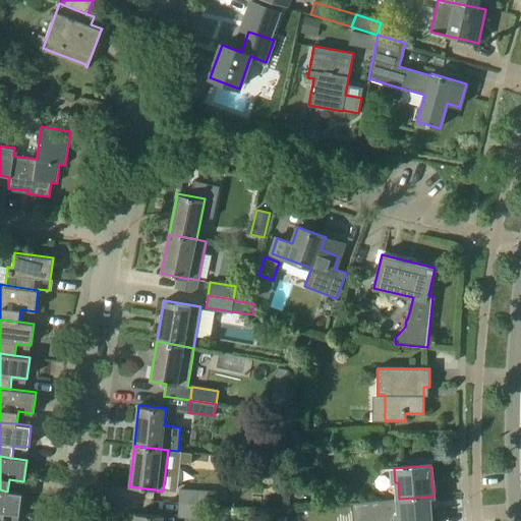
[(0,520),(3,520),(5,513),(19,515),(22,494),(7,491),(0,489),(0,520)]
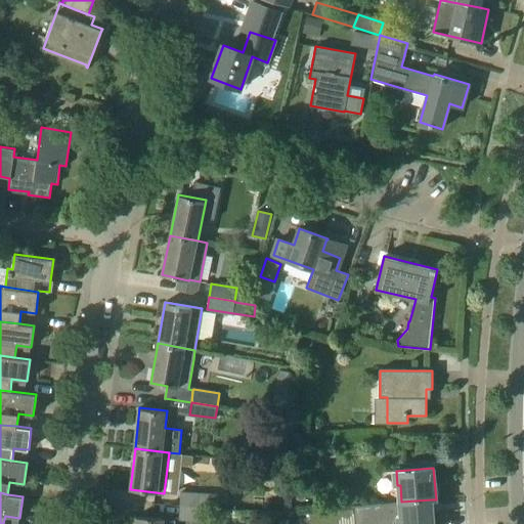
[(180,505),(218,507),(219,494),(206,493),(180,492),(180,505)]
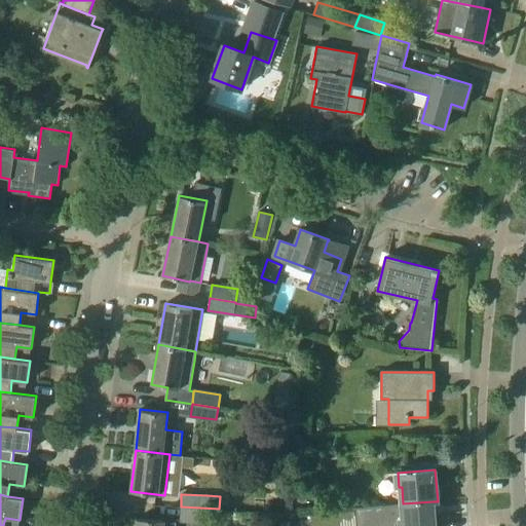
[(436,525),(434,501),(403,503),(391,503),(393,520),(401,520),(401,525),(436,525)]
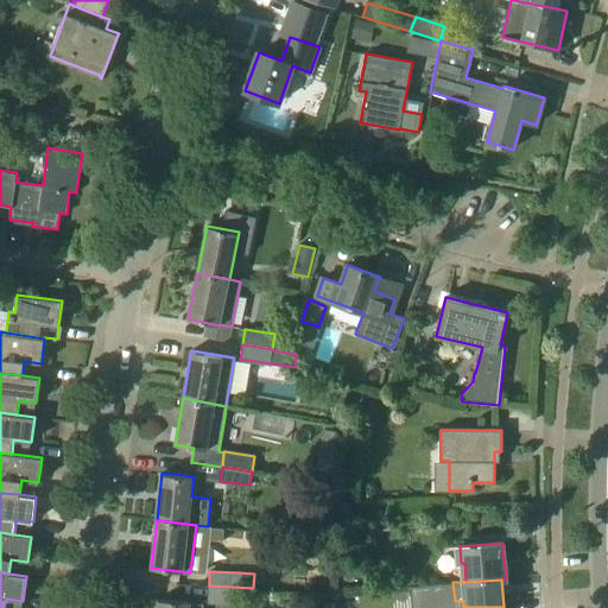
[(253,588),(209,586),(208,601),(236,602),(238,589),(253,590),(253,588)]
